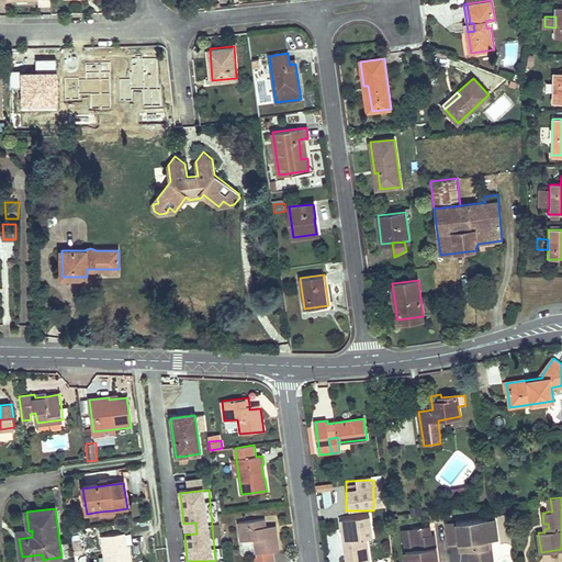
[(364,561),(371,561),(367,538),(372,538),(370,516),(343,520),(344,531),(347,530),(348,537),(345,537),(347,561),(364,561)]
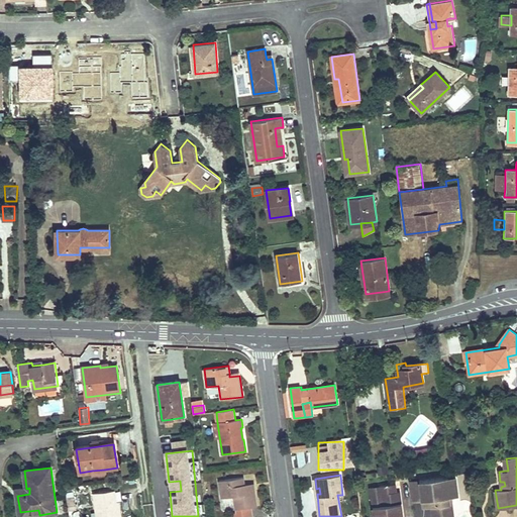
[(430,499),(431,507),(432,516),(436,516),(441,516),(453,516),(452,506),(450,507),(449,496),(451,496),(457,495),(456,485),(452,485),(451,477),(420,481),(423,500),(430,499)]
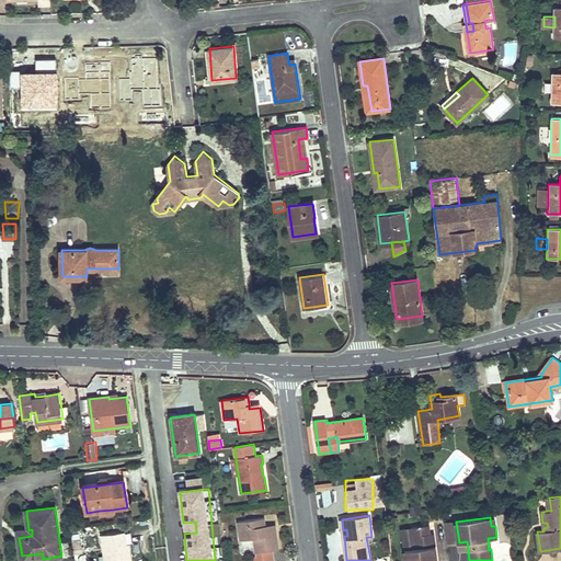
[(264,518),(238,522),(241,540),(255,538),(258,560),(274,559),(273,549),(278,549),(276,535),(266,536),(265,526),(264,518)]
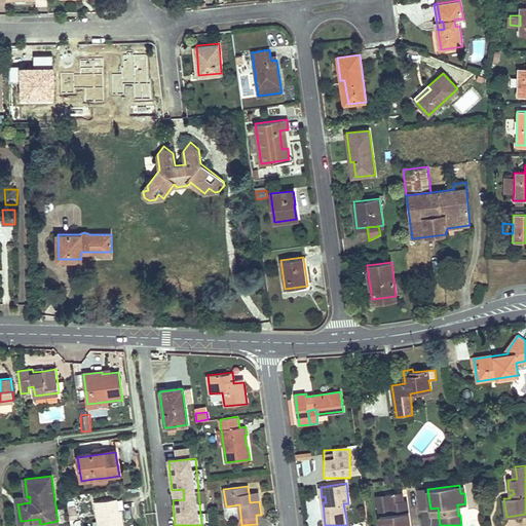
[(430,509),(427,489),(417,490),(420,510),(430,509)]
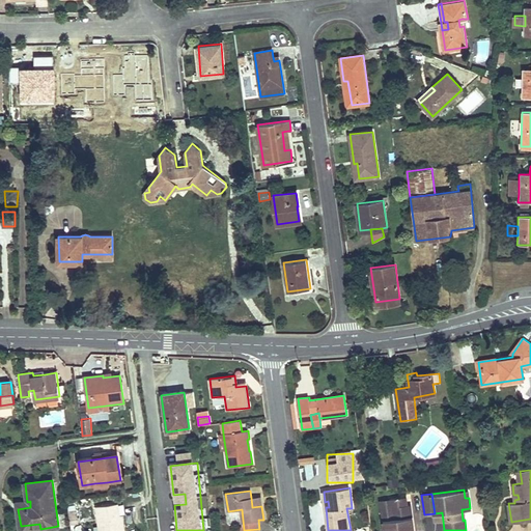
[(252,507),(261,506),(260,496),(251,498),(252,507)]
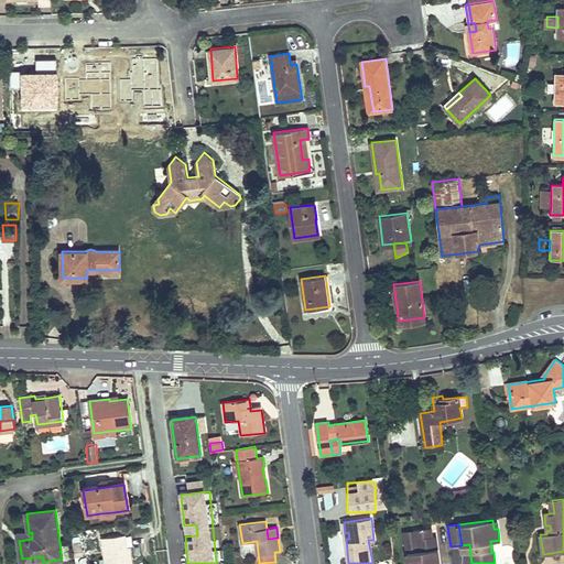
[(431,528),(414,530),(414,531),(418,552),(408,553),(409,563),(440,563),(436,537),(433,537),(431,528)]
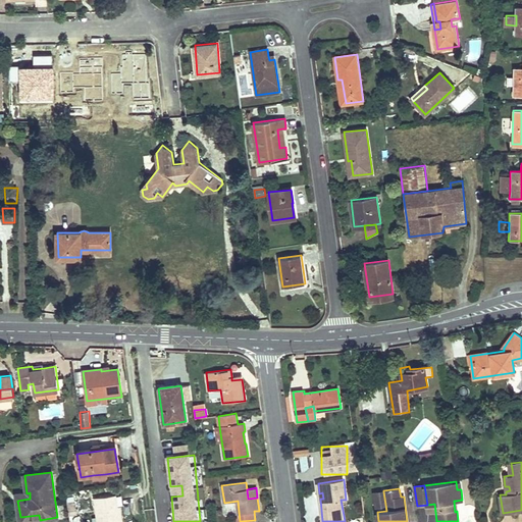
[(374,492),(377,512),(386,511),(383,491),(374,492)]
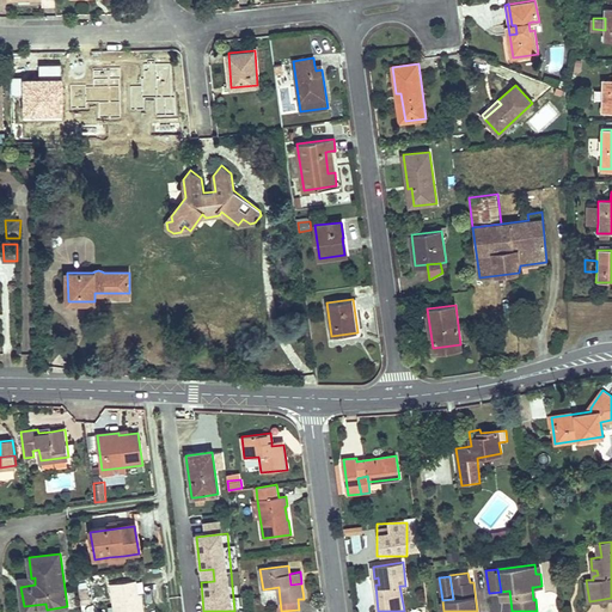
[(138,580),(110,585),(114,611),(145,611),(145,609),(142,609),(140,593),(138,580)]
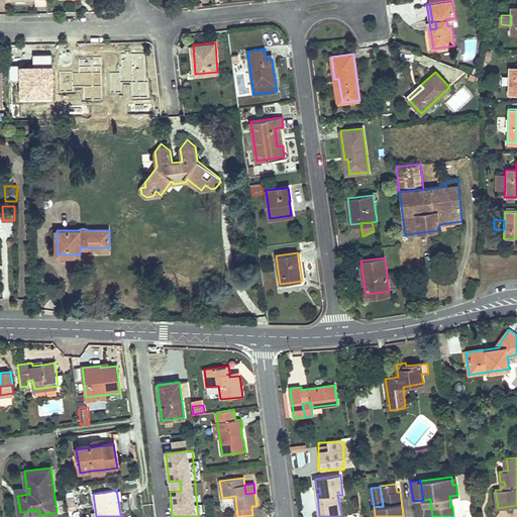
[(423,500),(424,508),(431,507),(430,499),(423,500)]
